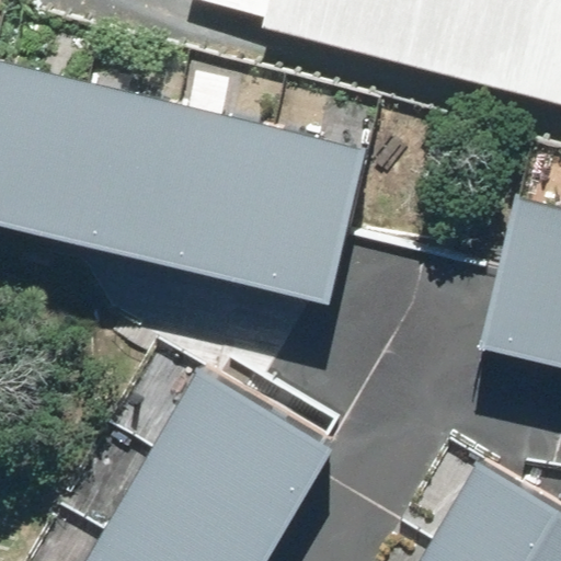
[(261,29),(560,104),(560,0),(205,0),(263,18),(261,29)]
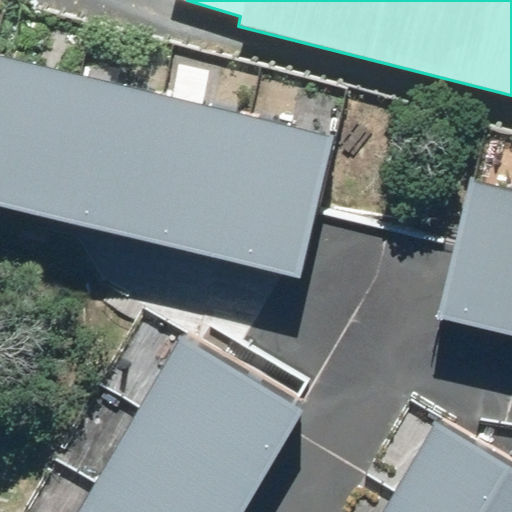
[(0,205),(45,216),(78,76),(0,57),(0,205)]
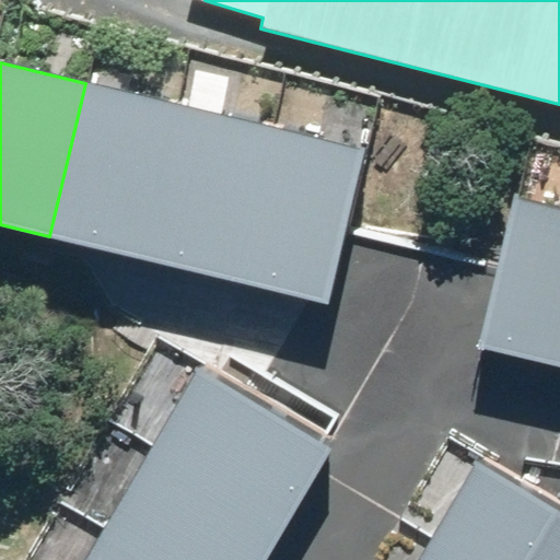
[(83,244),(143,259),(181,106),(85,83),(49,236),(83,244)]
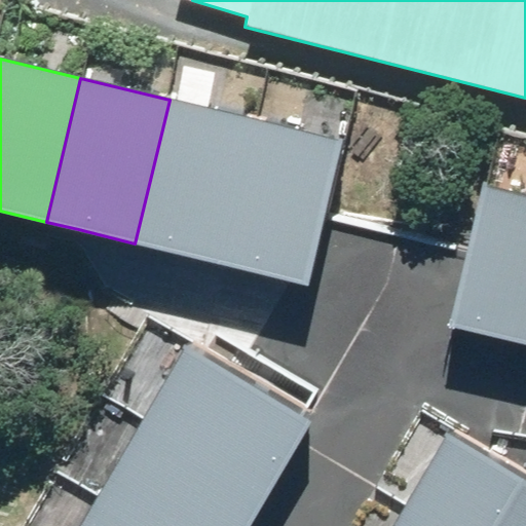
[(135,243),(224,265),(259,121),(170,100),(135,243)]
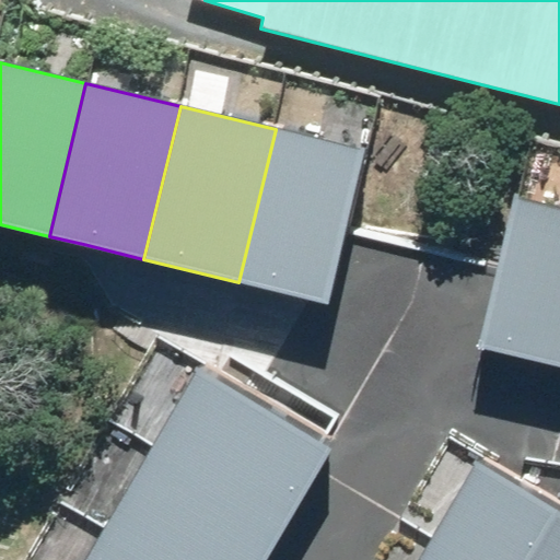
[(238,282),(334,304),(370,152),(276,129),(238,282)]
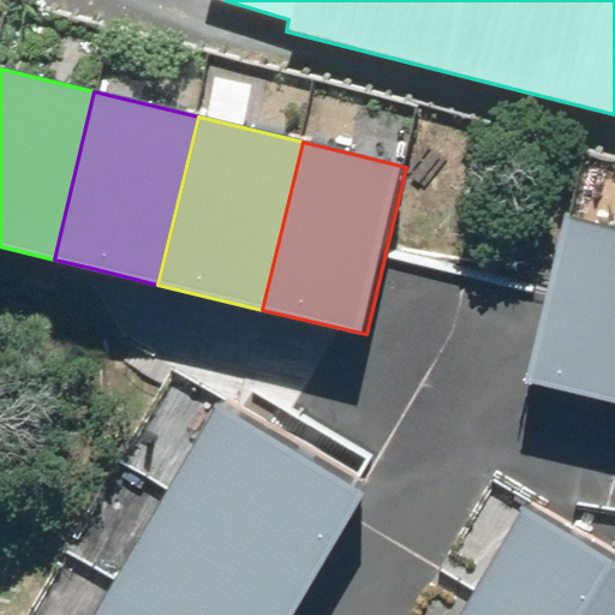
[(526,381),(614,401),(614,225),(566,214),(526,381)]
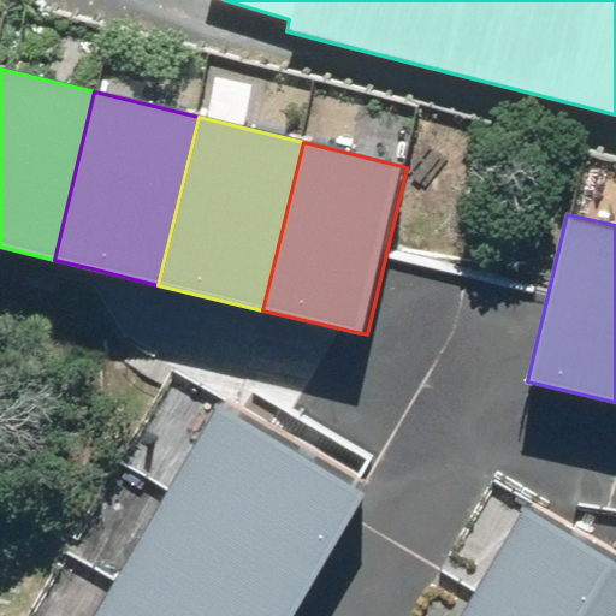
[(313,585),(367,493),(218,407),(164,498),(313,585)]
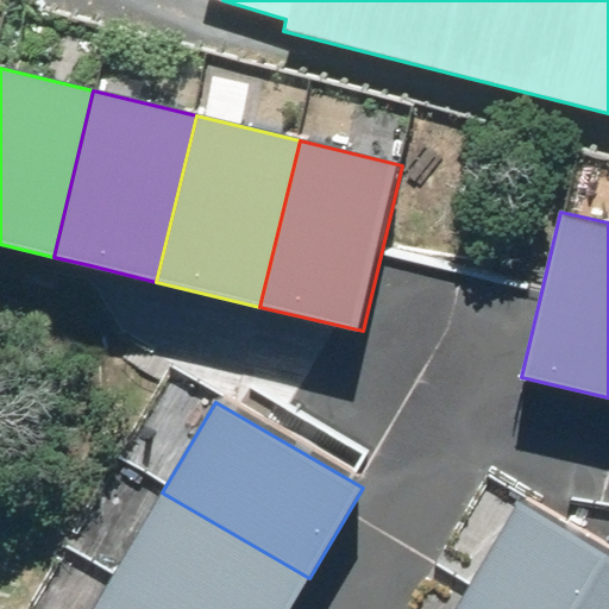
[(152,608),(290,608),(309,578),(162,493),(108,583),(152,608)]
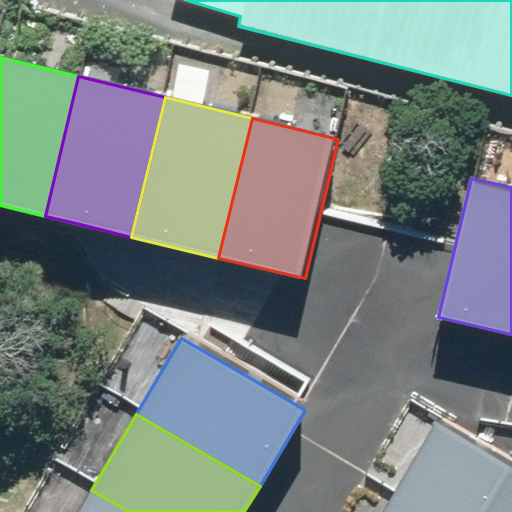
[(410,511),(511,511),(511,468),(434,424),(389,500),(410,511)]
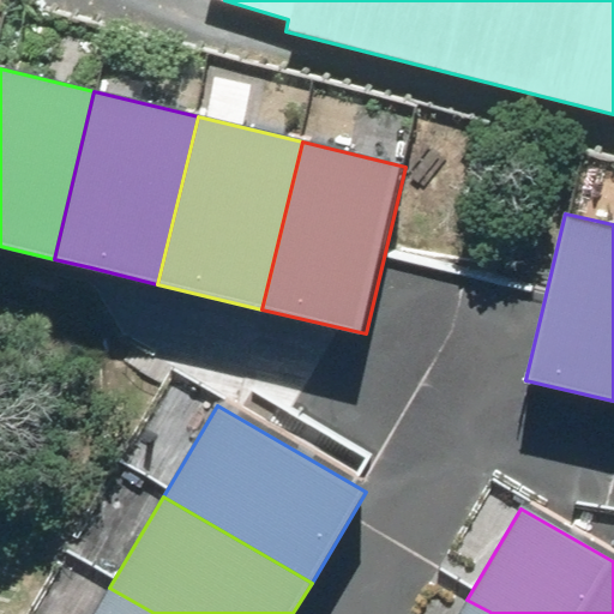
[(154,613),(109,588),(94,613),(154,613)]
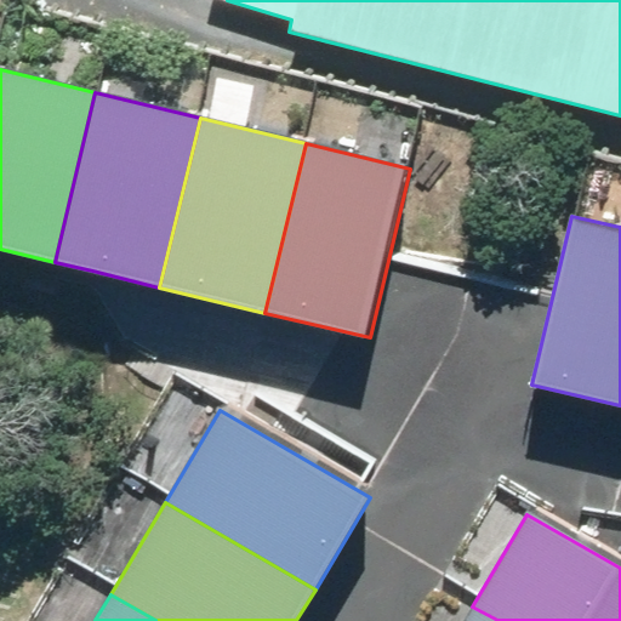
[(497,620),(472,607),(463,620),(497,620)]
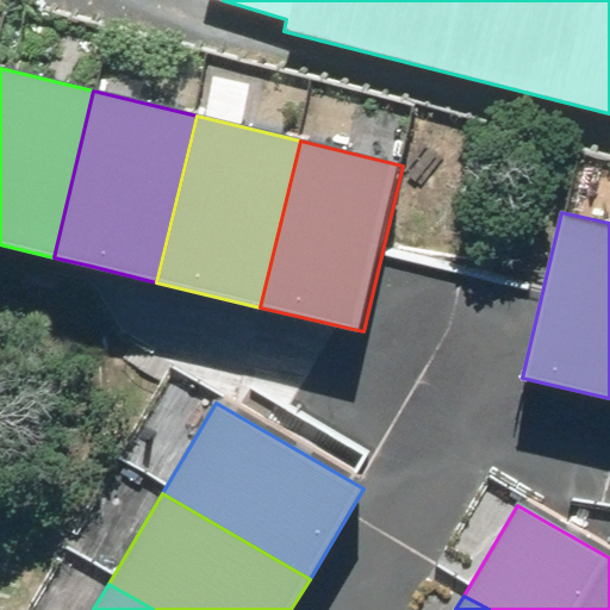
All buildings are outlined.
